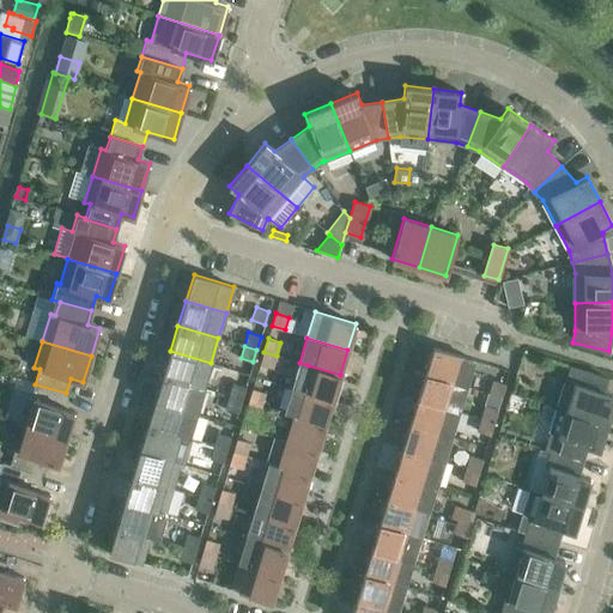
[(466,387),(474,360),(434,347),(425,374),(466,387)]
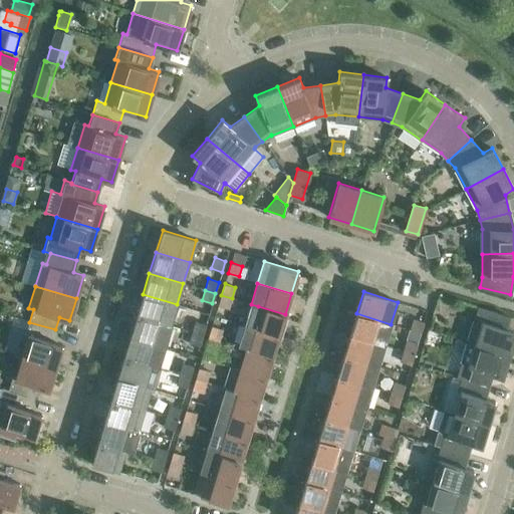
[(164,323),(170,325),(177,304),(143,294),(137,315),(164,323)]
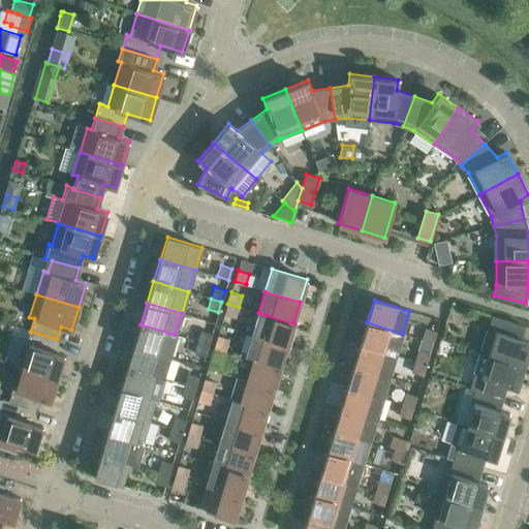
[(239,307),(227,304),(224,314),(236,317),(239,307)]
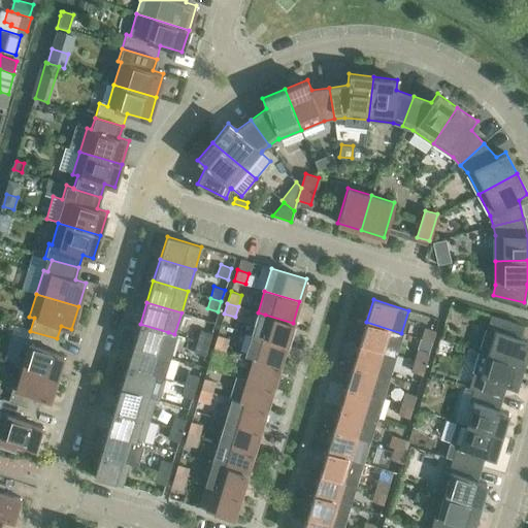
[(238,328),(254,331),(257,315),(241,311),(238,328)]
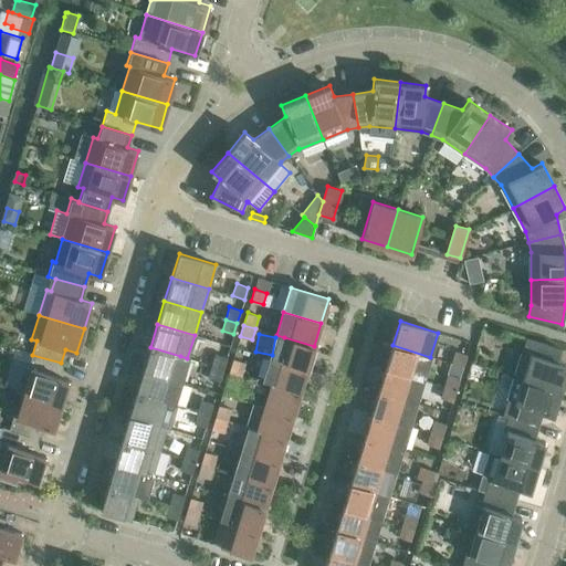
[(284,337),(276,360),(307,369),(314,346),(284,337)]
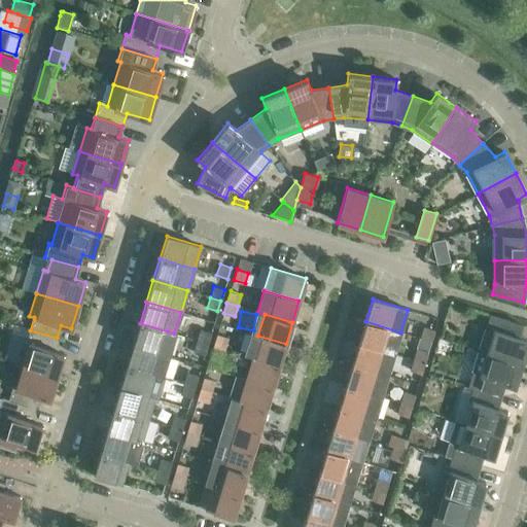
[(522,324),(490,315),(490,314),(480,350),(521,363),(526,344),(526,339),(518,337),(522,324)]
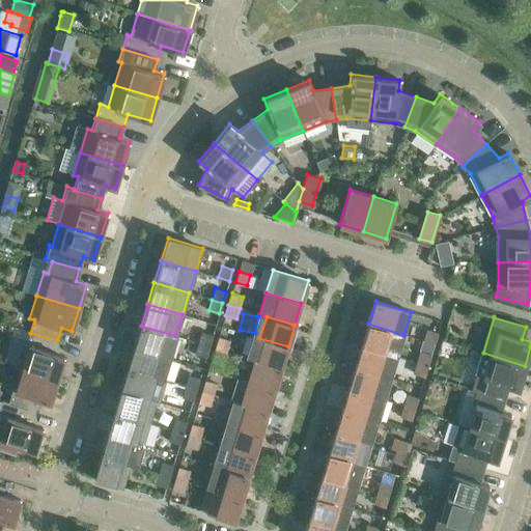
[(403,335),(368,324),(362,345),(397,356),(403,335)]
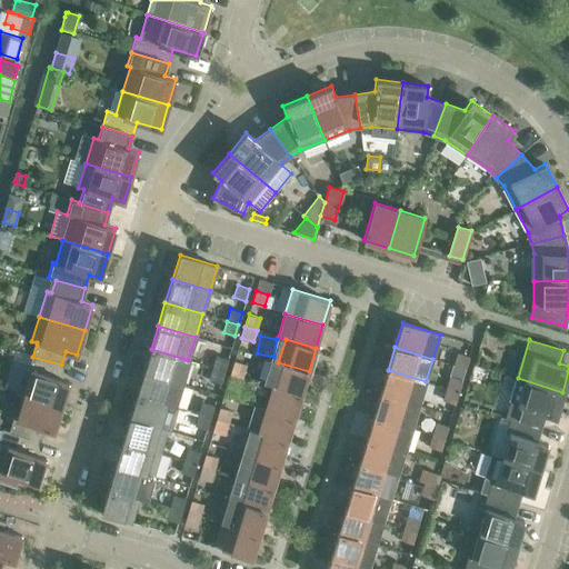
[(173,381),(181,358),(151,349),(143,372),(173,381)]
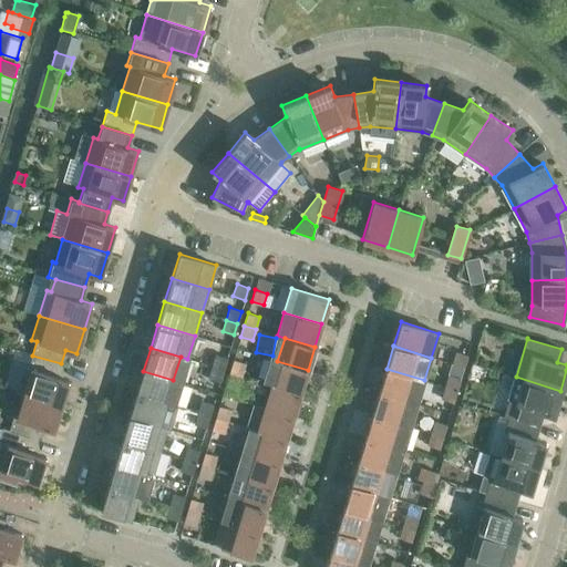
[(464,367),(467,354),(455,351),(452,362),(464,367)]
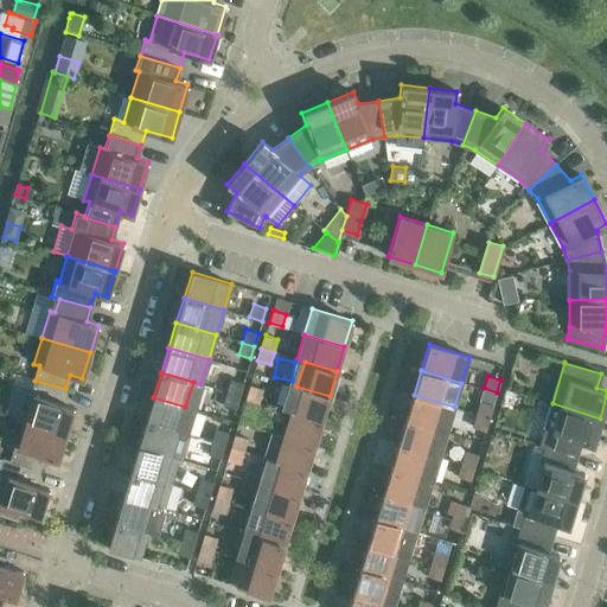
[(227,393),(240,396),(243,383),(230,378),(227,393)]
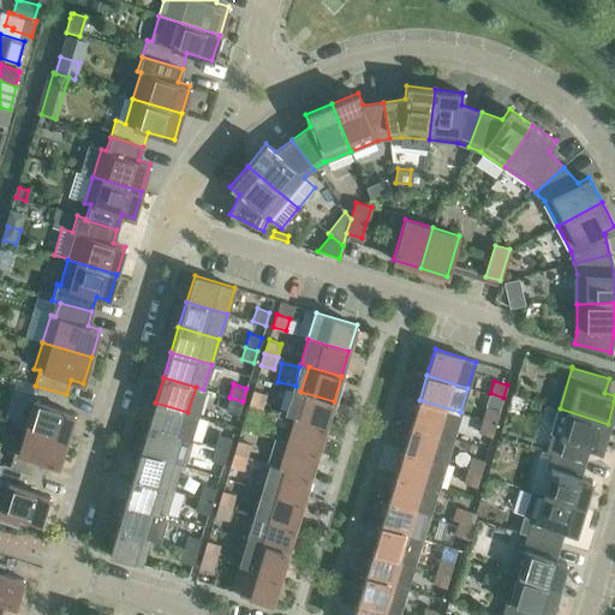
[(17,425),(25,428),(66,440),(75,412),(63,408),(66,394),(35,386),(30,400),(25,399),(17,425)]
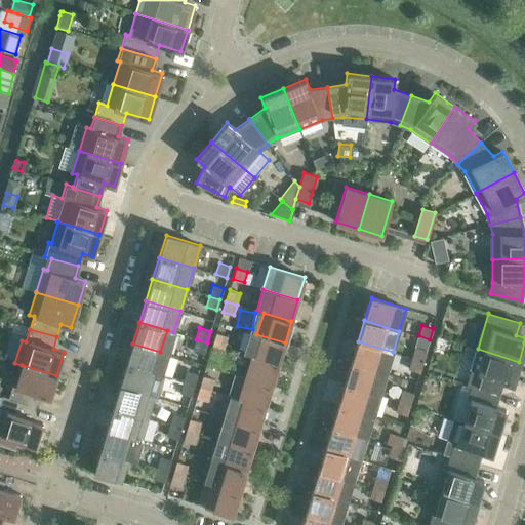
[(212,345),(224,348),(228,336),(216,332),(212,345)]
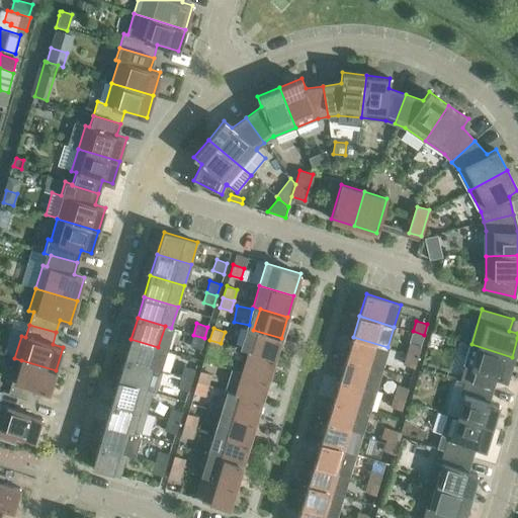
[(241,348),(247,350),(247,351),(274,359),(281,338),(253,330),(247,328),(241,348)]
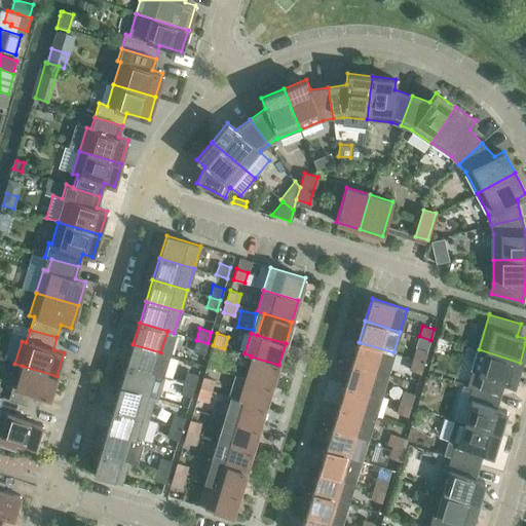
[(208,343),(196,340),(193,350),(204,353),(208,343)]
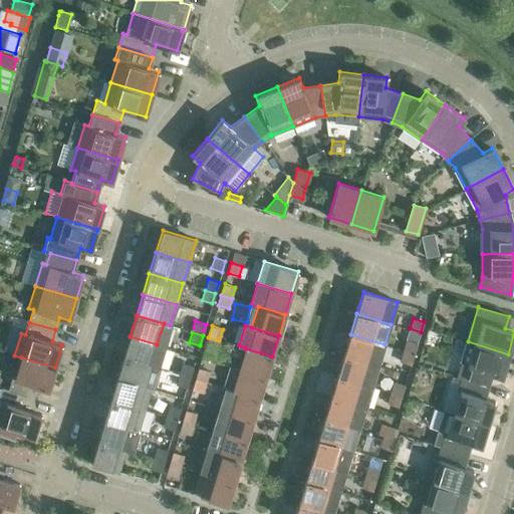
[(384,344),(350,334),(343,355),(377,365),(378,365),(384,344)]
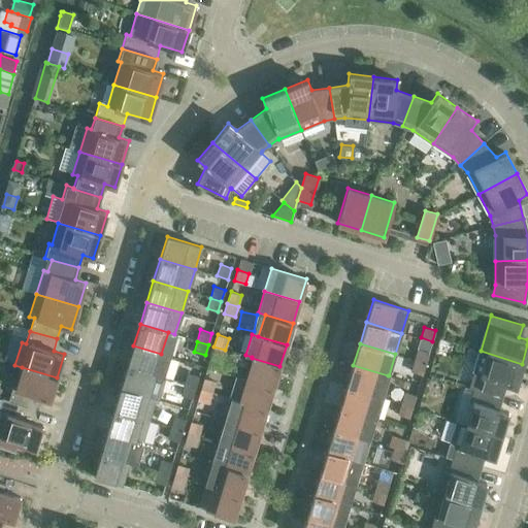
[(171,357),(161,354),(133,345),(127,367),(155,375),(164,378),(171,357)]
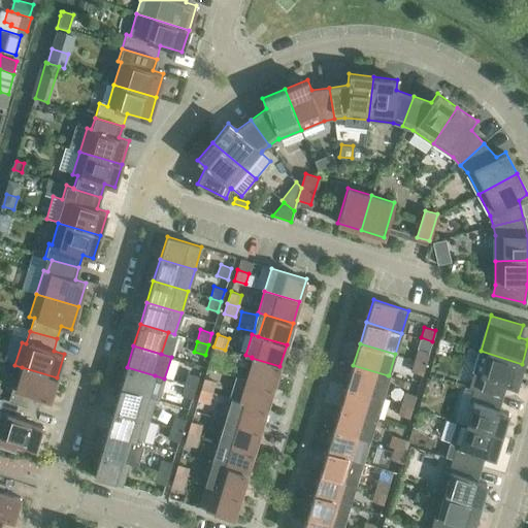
[(225,350),(213,347),(210,357),(222,360),(225,350)]
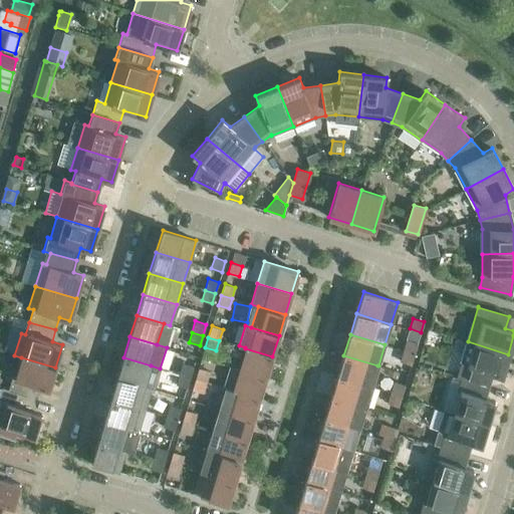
[(403,350),(414,354),(418,342),(407,339),(403,350)]
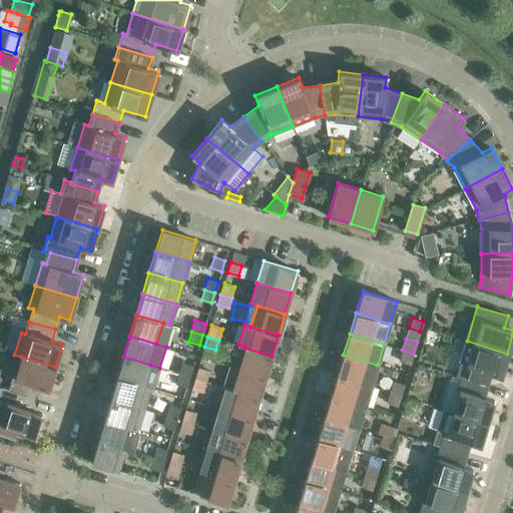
[(507,354),(467,341),(456,376),(460,378),(460,377),(487,385),(490,373),(501,376),(507,354)]
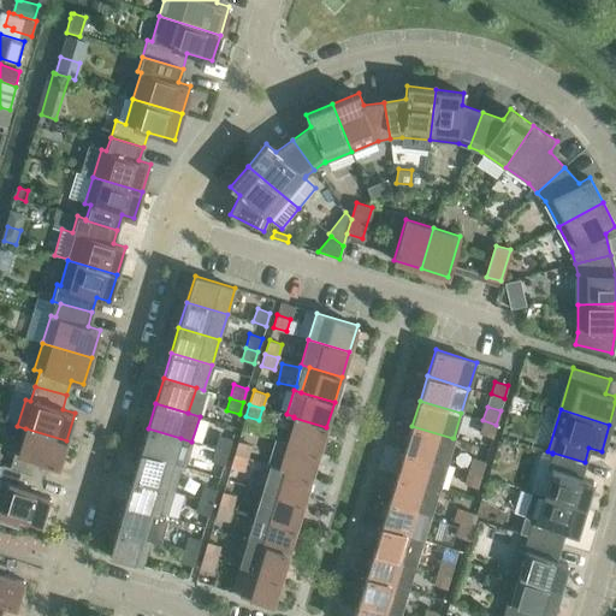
[(294,418),(286,442),(286,443),(319,452),(326,427),(294,418)]
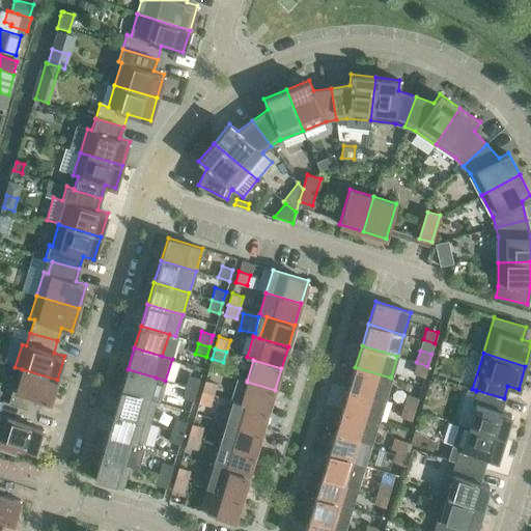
[(427,366),(416,362),(413,372),(424,375),(427,366)]
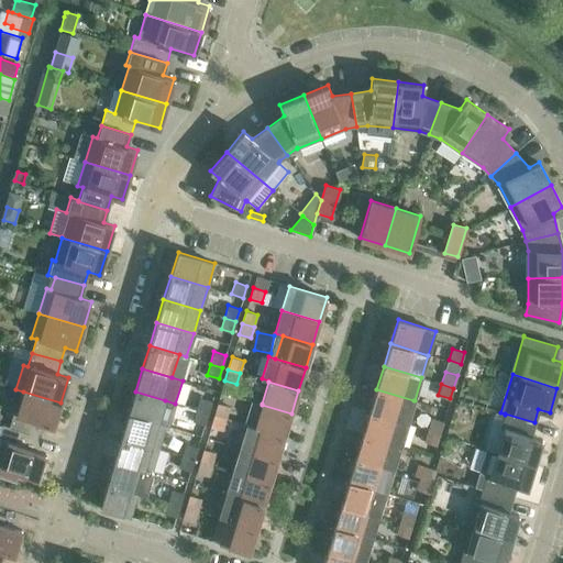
[(370,412),(399,421),(410,424),(417,401),(415,400),(414,400),(376,389),(370,412)]
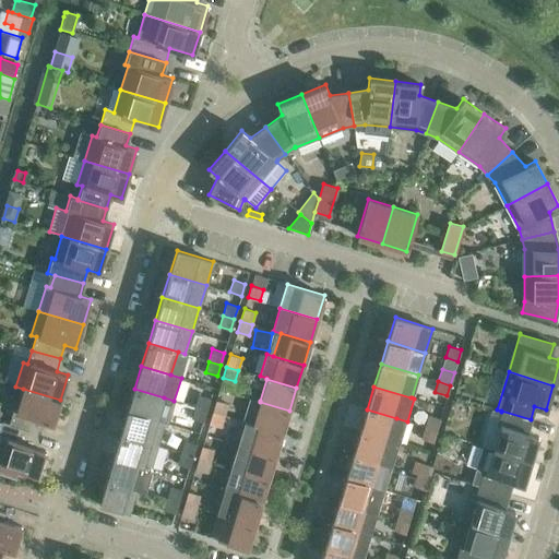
[(13,411),(9,424),(9,425),(37,433),(42,420),(52,424),(60,400),(23,389),(16,411),(13,411)]
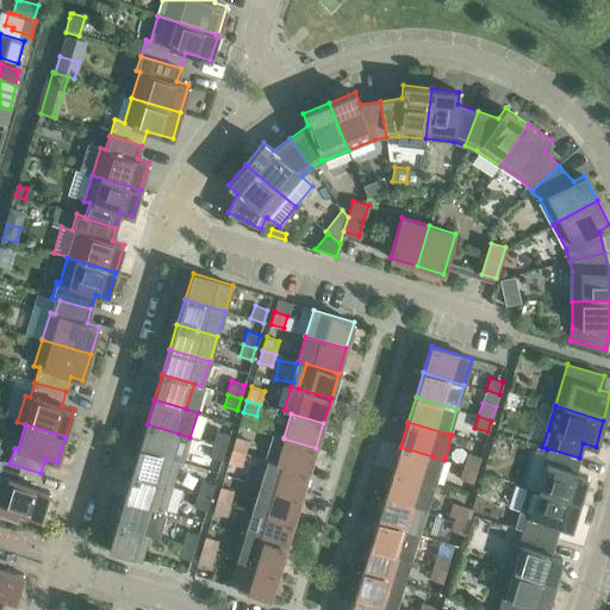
[(170,459),(172,458),(179,434),(147,424),(138,449),(170,459)]
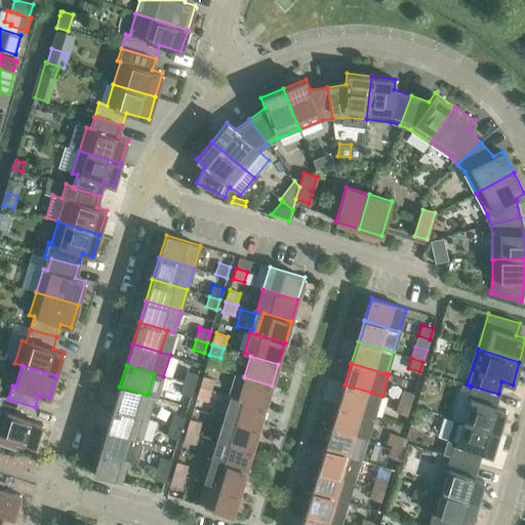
[(183,382),(194,386),(197,374),(187,370),(183,382)]
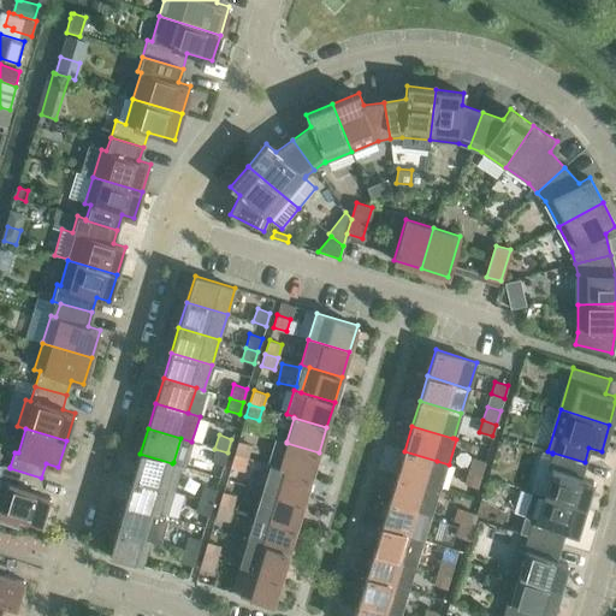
[(267,463),(270,465),(270,466),(311,478),(319,452),(286,443),(286,442),(274,438),(267,463)]
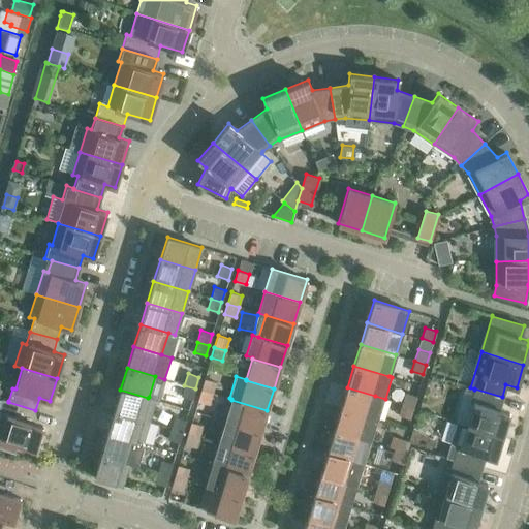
[(201,391),(212,394),(216,382),(205,378),(201,391)]
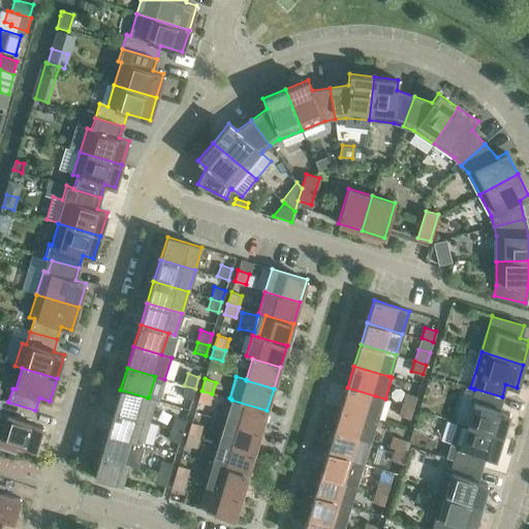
[(195,389),(184,385),(181,395),(192,399),(195,389)]
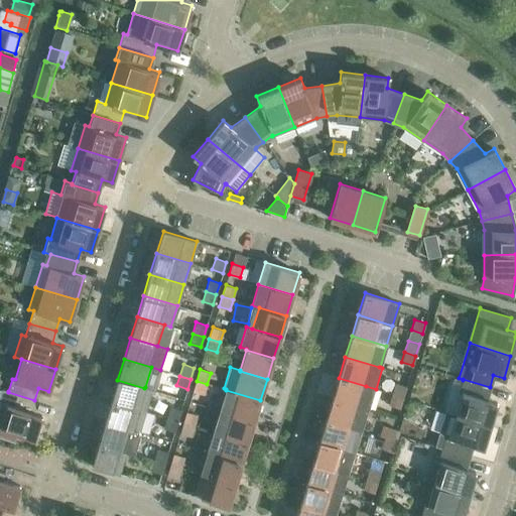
[(366,386),(339,378),(333,399),(367,409),(369,410),(376,389),(366,386)]
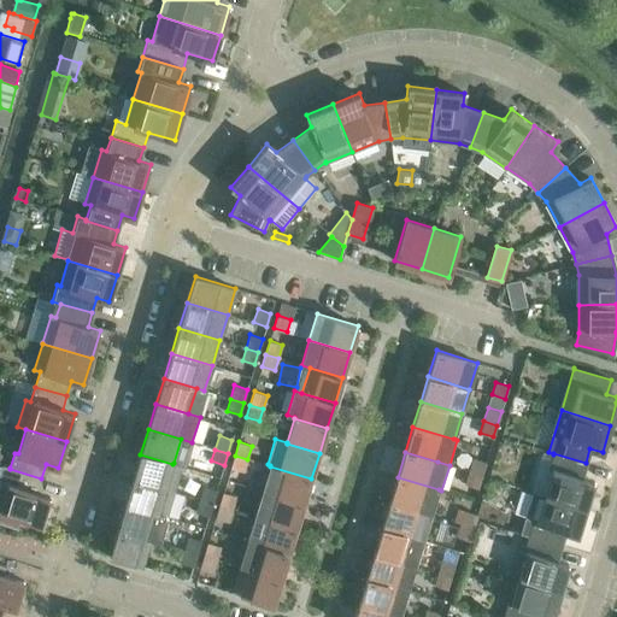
[(552,470),(544,495),(585,509),(593,481),(581,477),(586,463),(553,453),(553,454),(548,469),(552,470)]
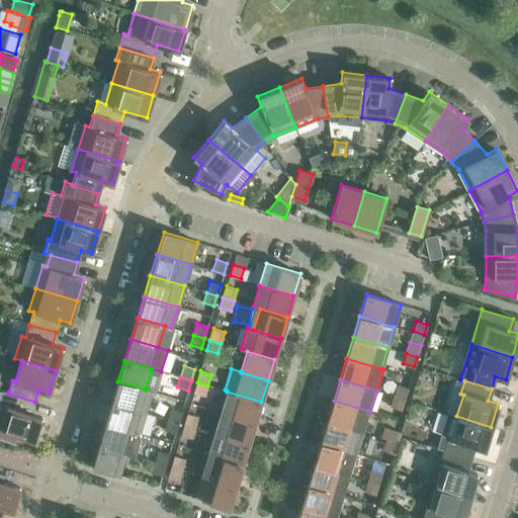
[(152,392),(145,390),(117,381),(111,403),(146,413),(152,392)]
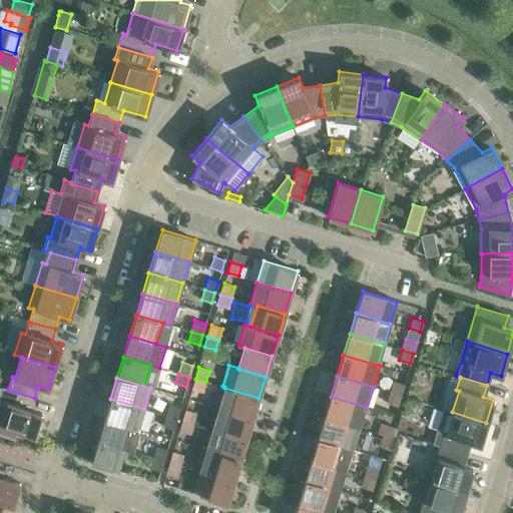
[(205,382),(195,379),(192,389),(202,392),(205,382)]
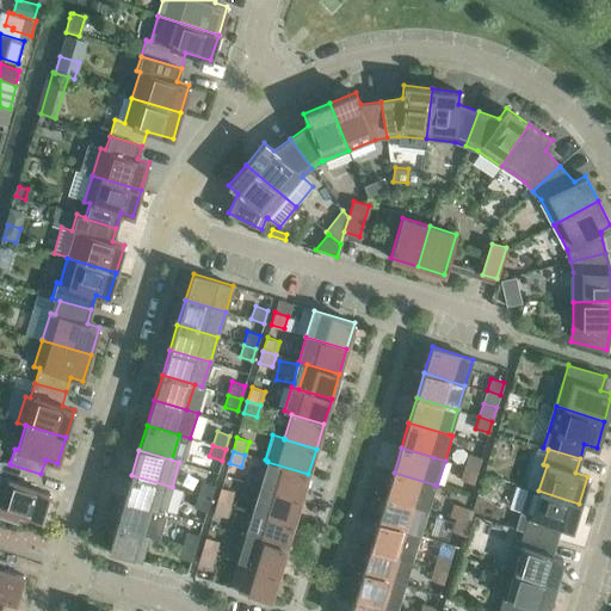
[(464,467),(476,470),(481,457),(468,454),(464,467)]
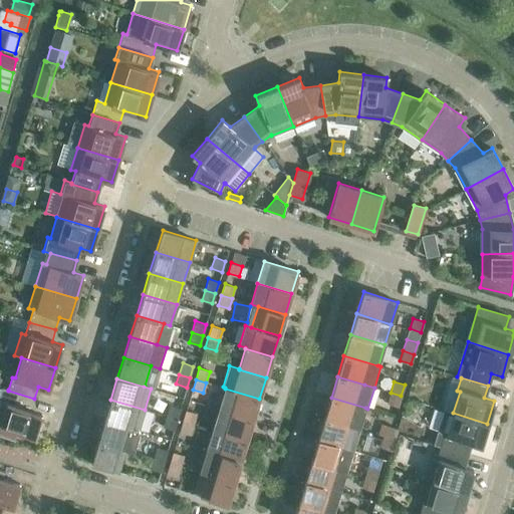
[(8,391),(8,390),(2,388),(0,392),(0,435),(14,439),(15,438),(14,438),(16,431),(34,437),(41,414),(31,410),(34,399),(8,391)]
